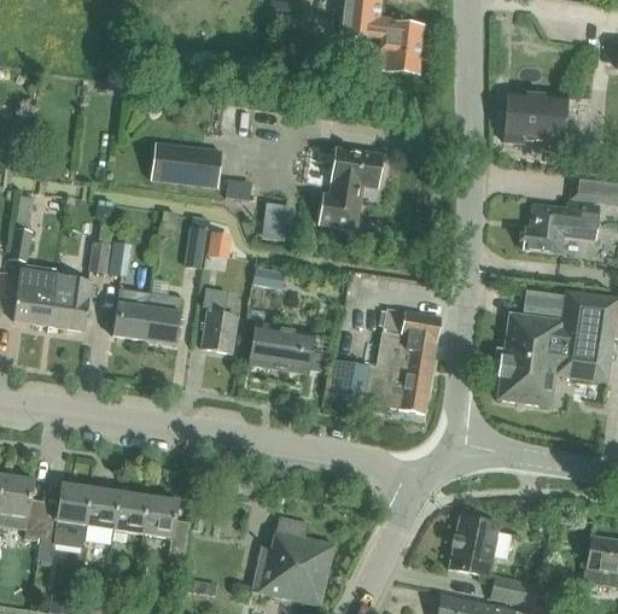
[(380,65),(420,70),(426,22),(379,17),(380,0),(344,0),(340,30),(384,35),(380,65)]
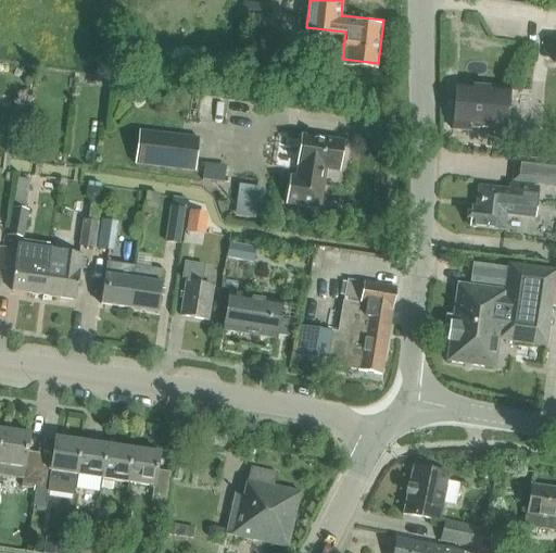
[(455,83),(453,126),(507,129),(508,104),(509,86),(501,85),(455,83)]
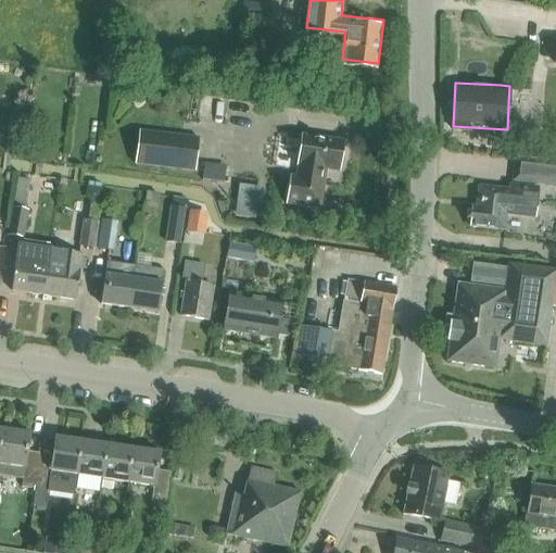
[(140,128),(136,163),(194,170),(199,135),(140,128)]
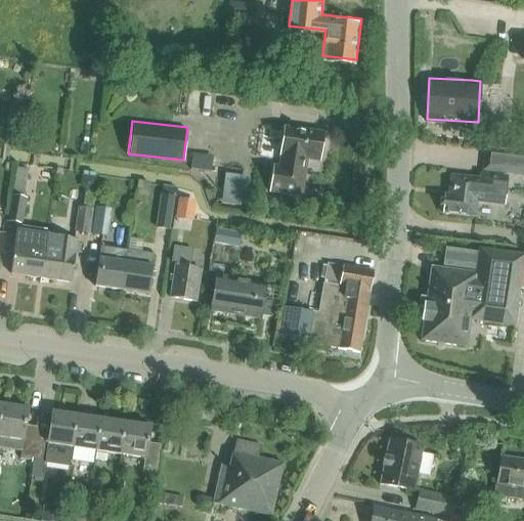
[(268,189),(301,194),(307,158),(320,160),(324,131),(284,125),(279,154),(280,154),(279,165),(273,164),(268,189)]
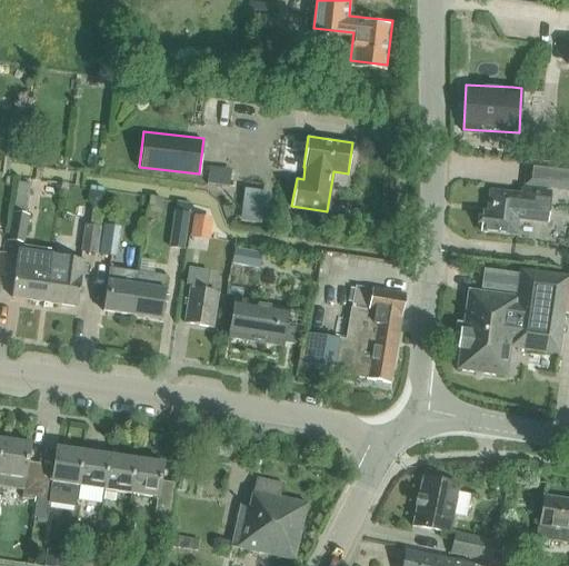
[(207,181),(229,184),(231,164),(209,160),(207,181)]
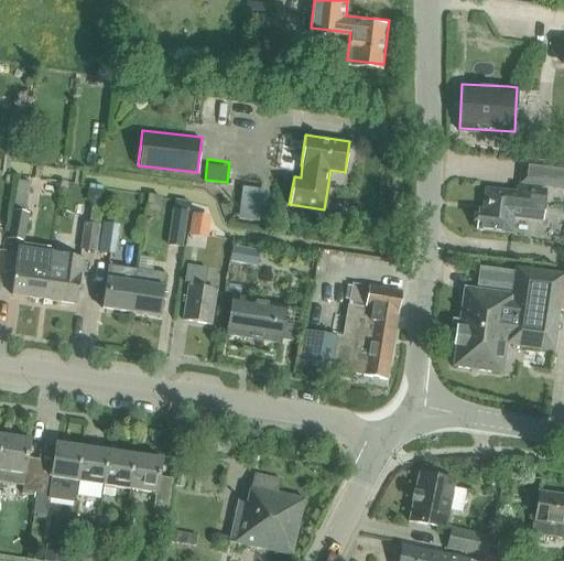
[(563,161),(556,161),(554,185),(563,186),(563,161)]
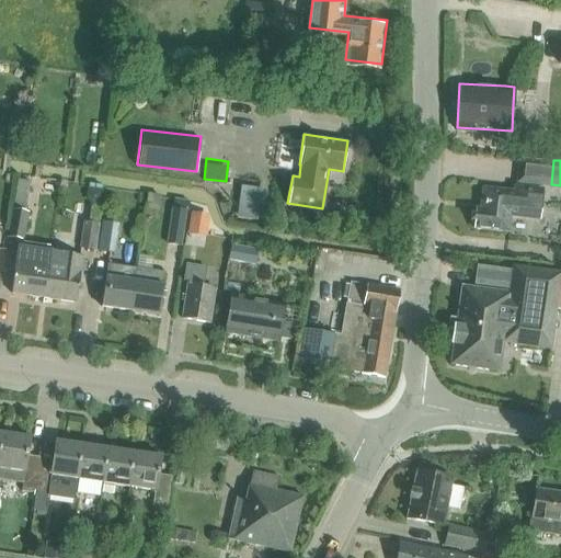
[(256,205),(256,182),(237,181),(237,205),(256,205)]
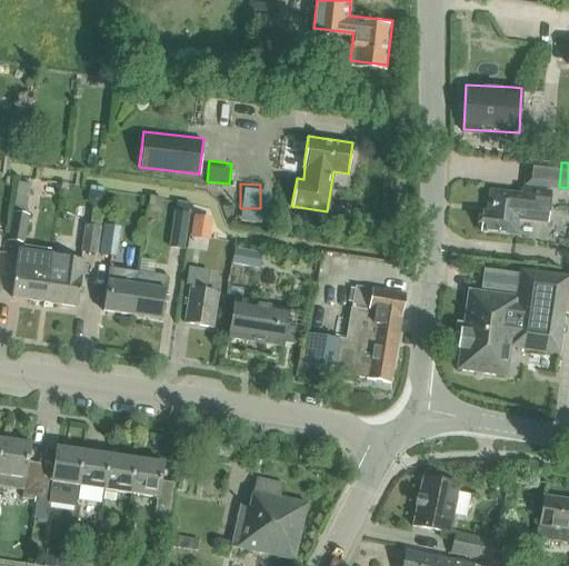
[(478,215),(477,222),(481,226),(481,229),(516,232),(518,217),(547,220),(550,189),(521,187),(520,191),(489,188),(487,209),(483,209),(482,212),(478,215)]
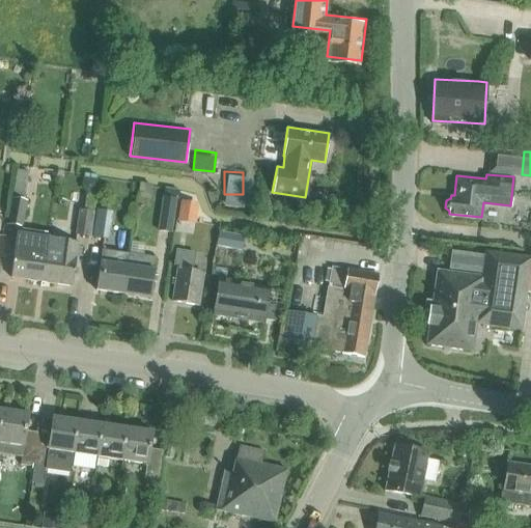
[(164,194),(159,228),(170,229),(175,197),(177,198),(179,188),(165,186),(164,194)]
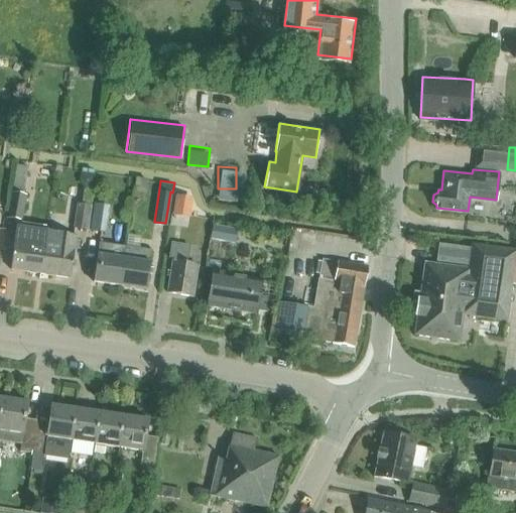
[(21,217),(25,194),(12,191),(8,215),(21,217)]
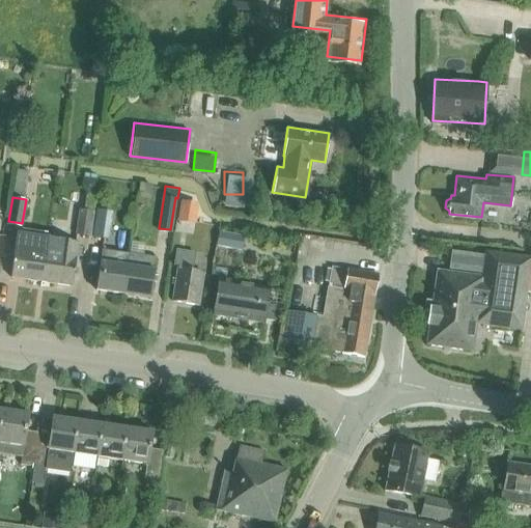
[(194,220),(196,202),(183,200),(179,218),(194,220)]
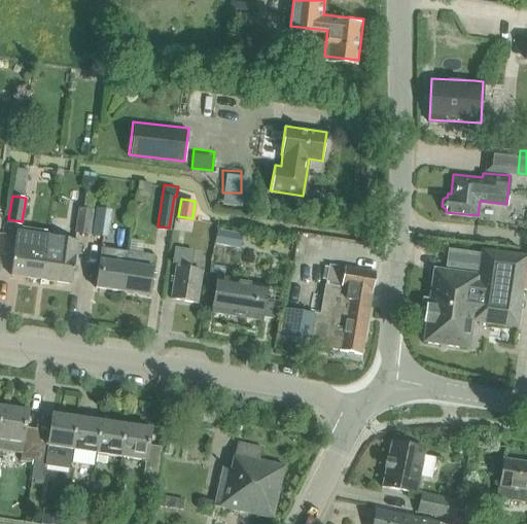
[(91,232),(94,207),(81,206),(78,230),(91,232)]
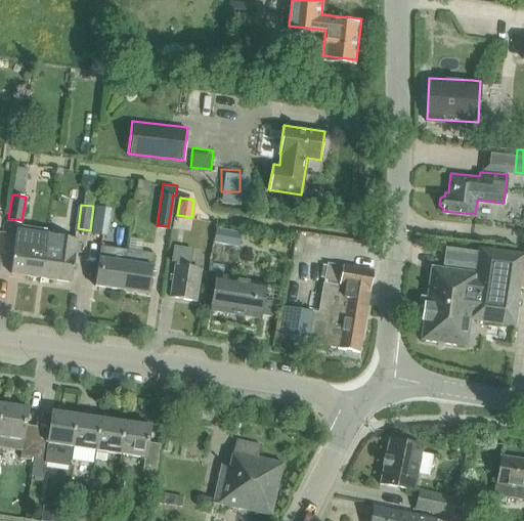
[(94,219),(92,230),(107,232),(108,221),(94,219)]
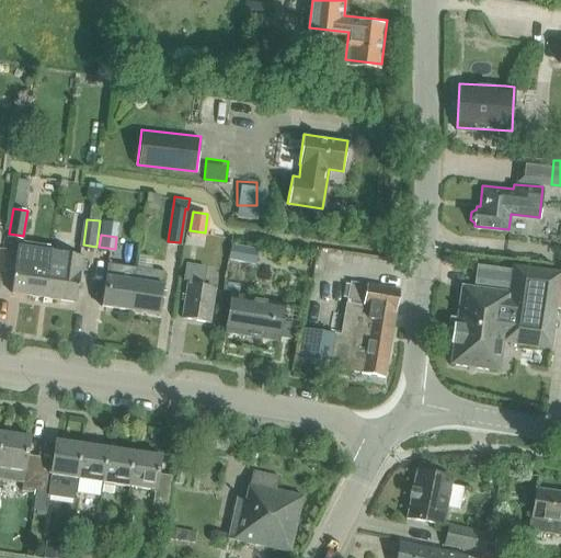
[(231,243),(229,258),(255,262),(258,248),(231,243)]
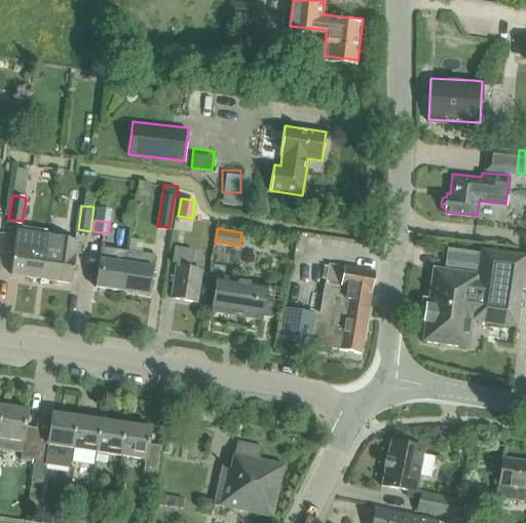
[(17,229),(11,272),(41,276),(47,233),(17,229)]
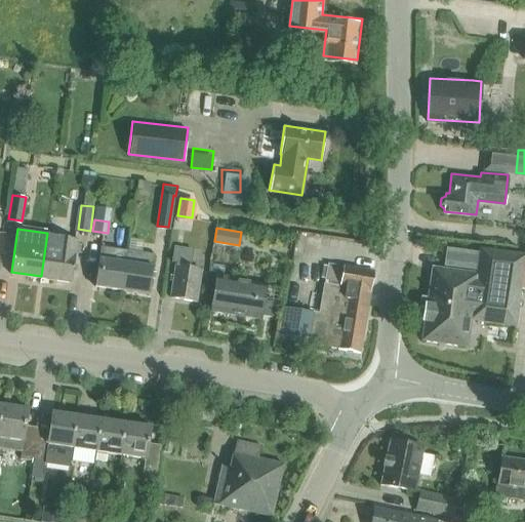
[(47,233),(41,276),(72,281),(78,237),(47,233)]
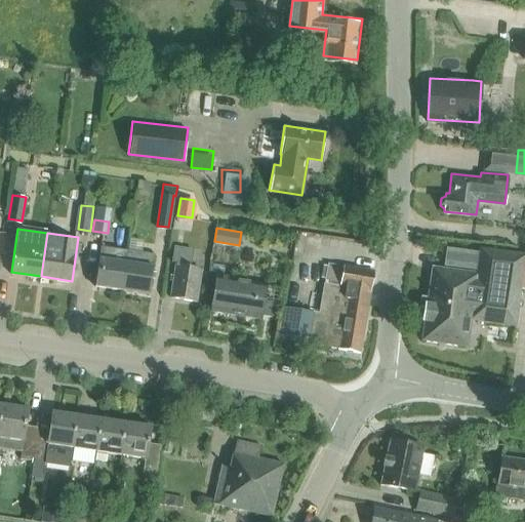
[(101,245),(95,285),(122,288),(128,249),(101,245)]
